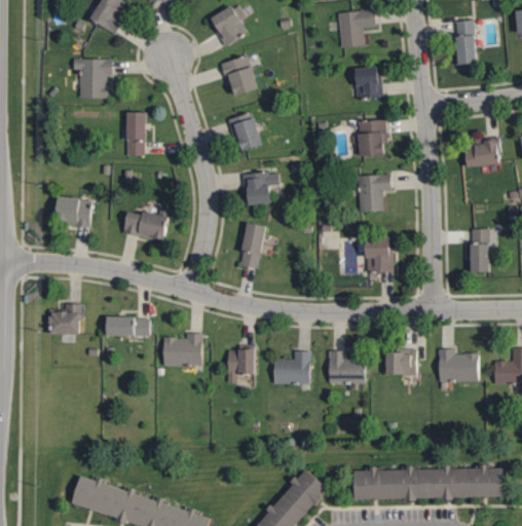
[(111,32),(132,5),(124,0),(102,0),(89,16),(111,32)]
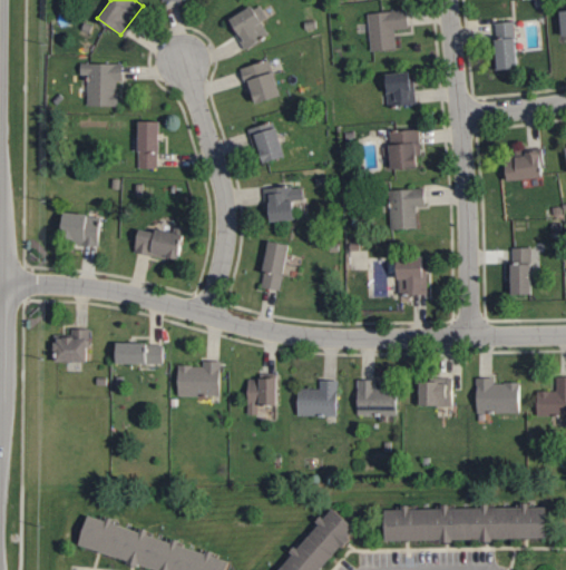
[(265,19),(257,3),(226,21),(242,50),(267,36),(260,22),(265,19)]
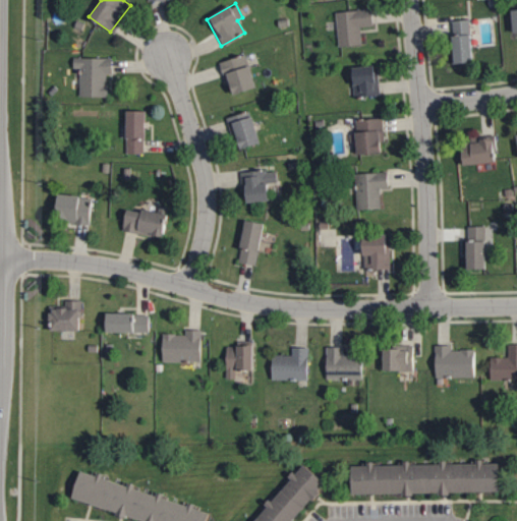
[(334,11),(336,47),(359,46),(359,27),(371,26),(370,9),(334,11)]
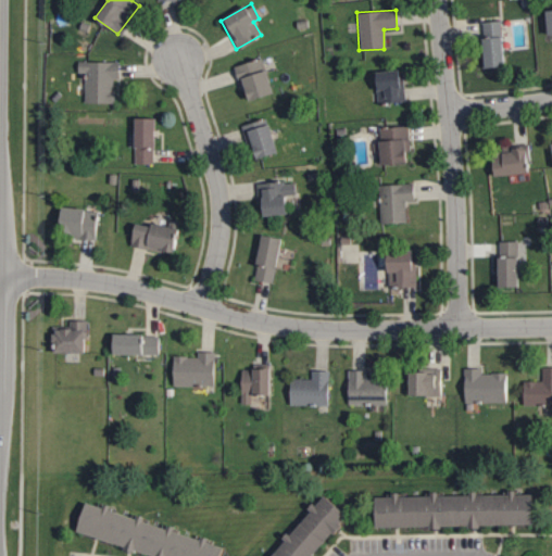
[(483,23),(485,70),(504,68),(502,22),(483,23)]
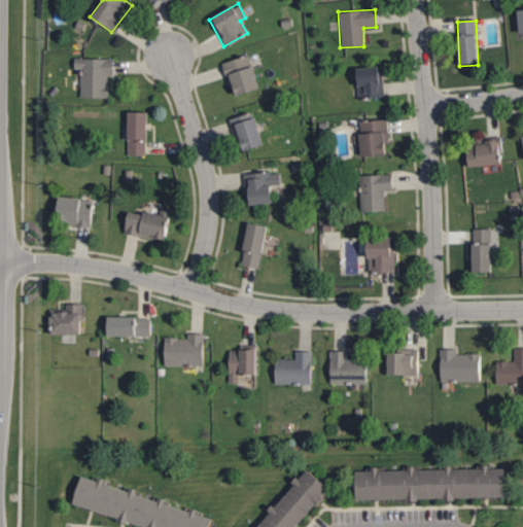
[(258,90),(247,55),(220,64),(229,89),(233,86),(236,97),(258,90)]
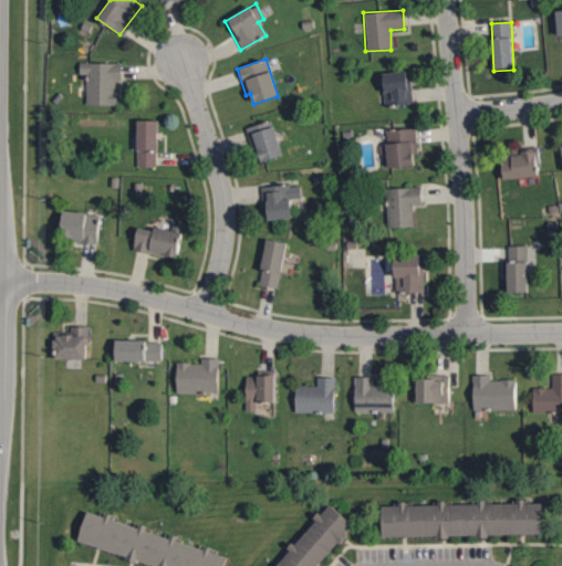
[(84,106),(115,105),(115,81),(121,81),(120,63),(79,63),(79,75),(84,75),(84,106)]
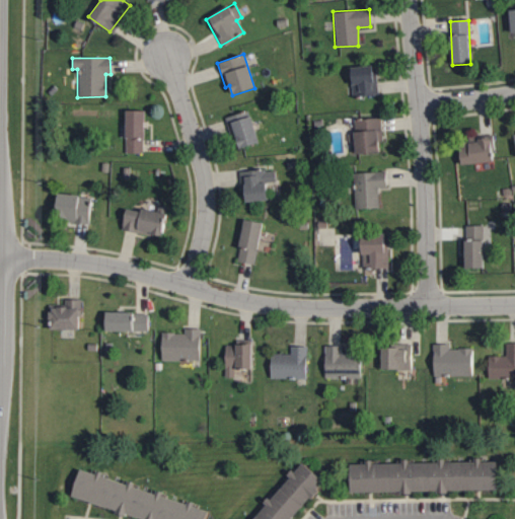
[(352,97),(376,96),(375,66),(351,68),(352,97)]
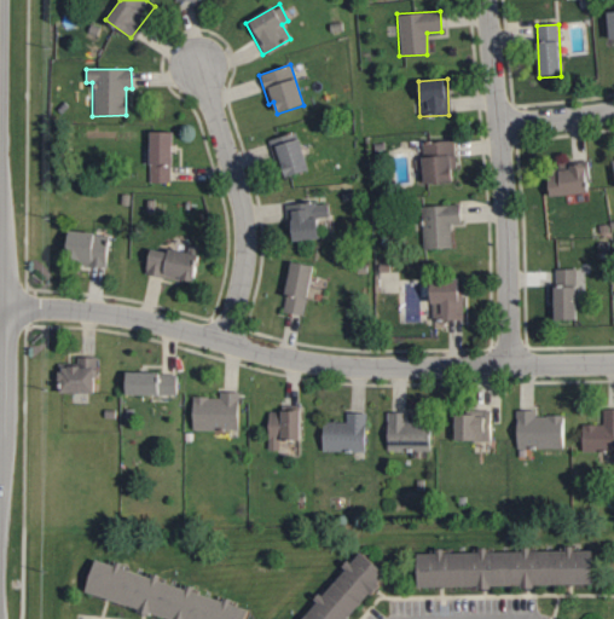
[(149,183),(168,184),(168,167),(173,167),(174,132),(149,132),(149,183)]
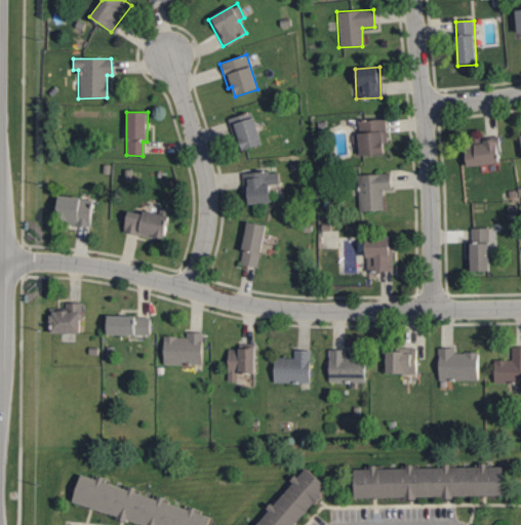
[(259,147),(252,113),(229,118),(236,151),(259,147)]
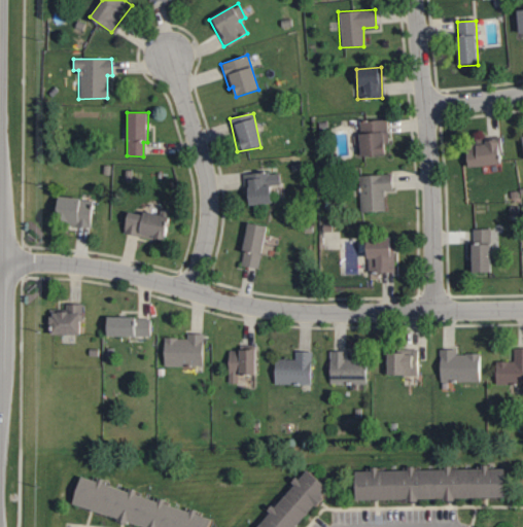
[(360,157),(387,156),(385,120),(358,121),(360,157)]
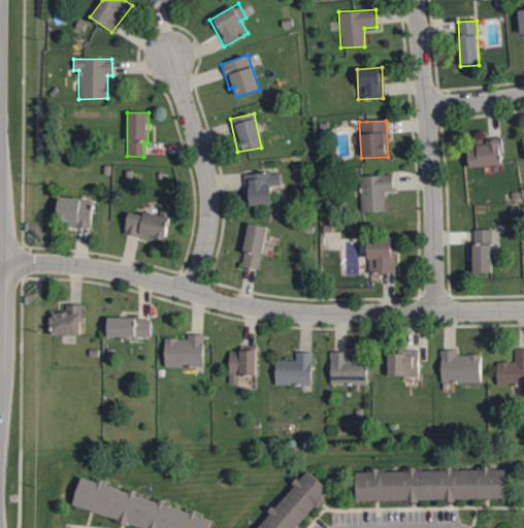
[(469,144),(470,167),(502,166),(501,142),(469,144)]
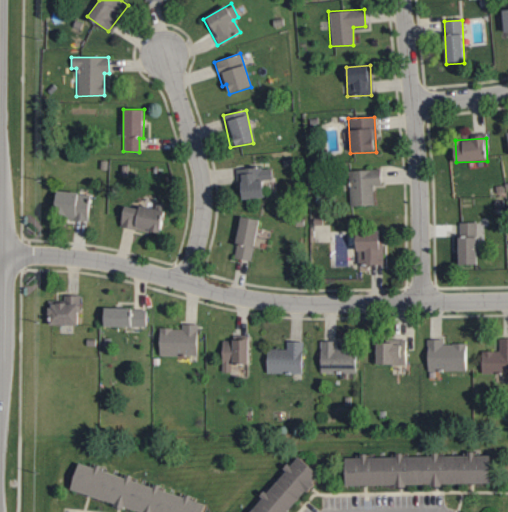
[(265,199),(264,179),(270,179),(270,168),(236,169),(237,199),(265,199)]
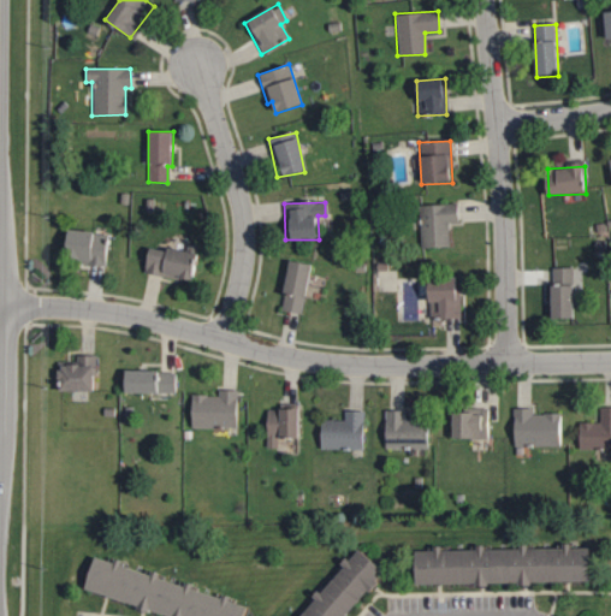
[(420,248),(448,247),(448,223),(457,223),(457,205),(419,206),(420,248)]
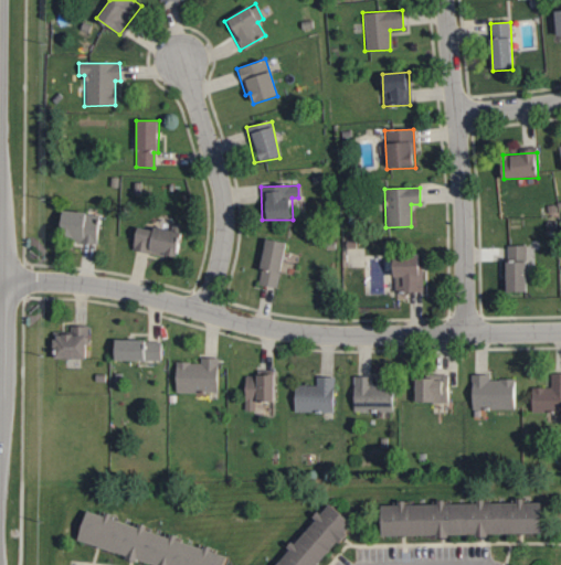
[(62,240),(97,242),(98,214),(63,213),(62,240)]
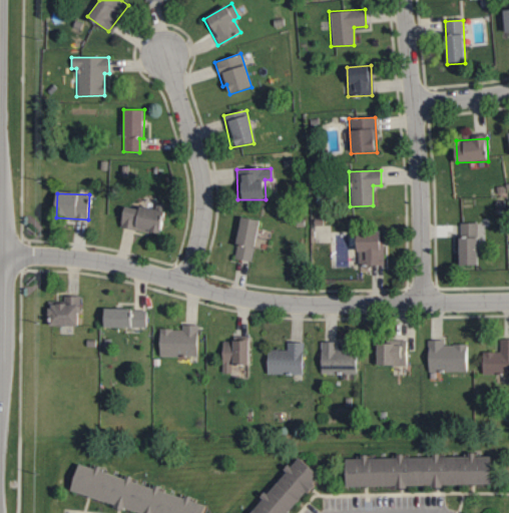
[(162,235),(166,213),(124,205),(120,227),(162,235)]
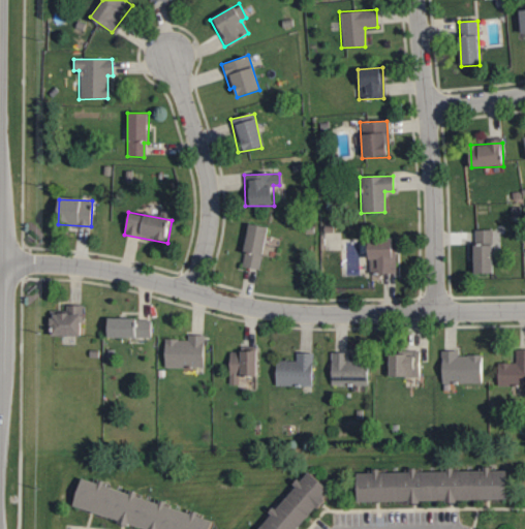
[(268,228),(248,224),(241,263),(250,266),(252,255),(261,257),(268,228)]
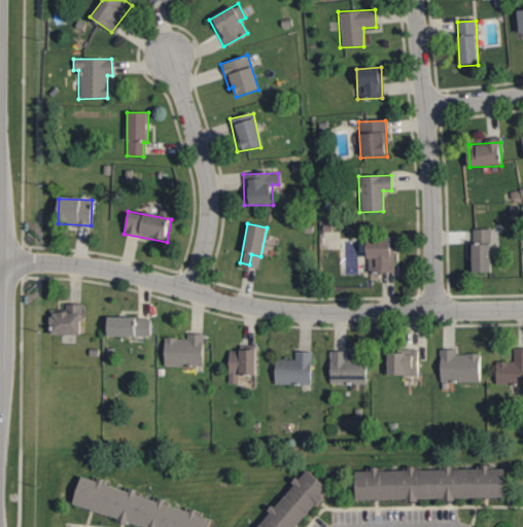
[(72,337),(72,323),(75,322),(75,308),(62,308),(62,313),(45,313),(46,337),(72,337)]
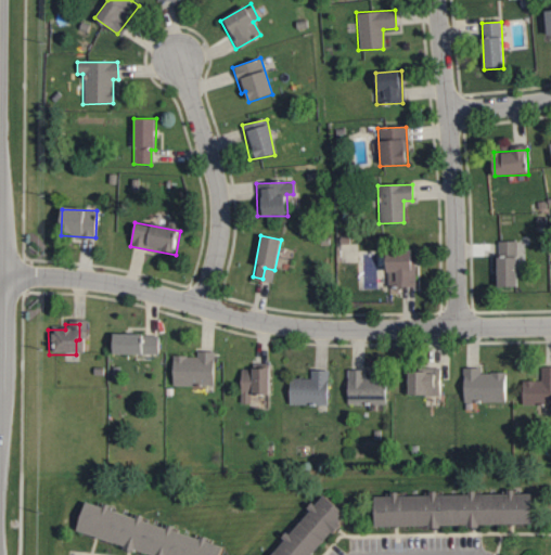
[(168,357),(168,375),(199,376),(197,386),(206,387),(207,353),(190,353),(190,358),(168,357)]
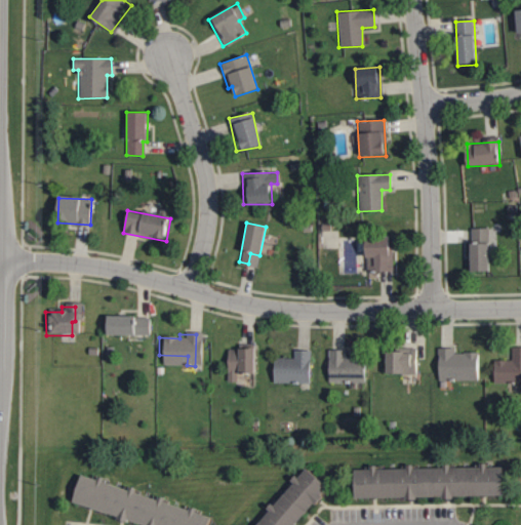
[(291,524),(322,487),(298,469),(252,524),(291,524)]
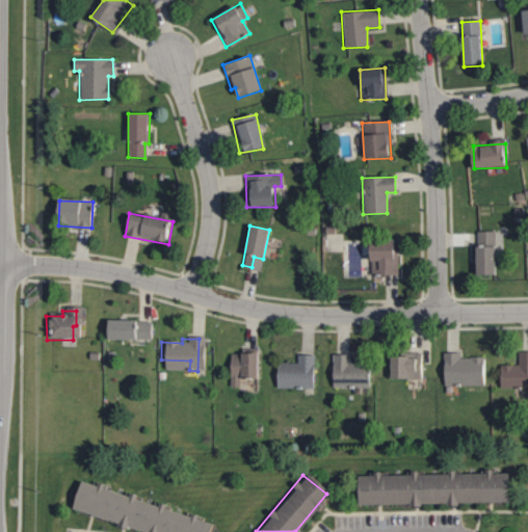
[(354,508),(506,506),(505,475),(354,477),(354,508)]
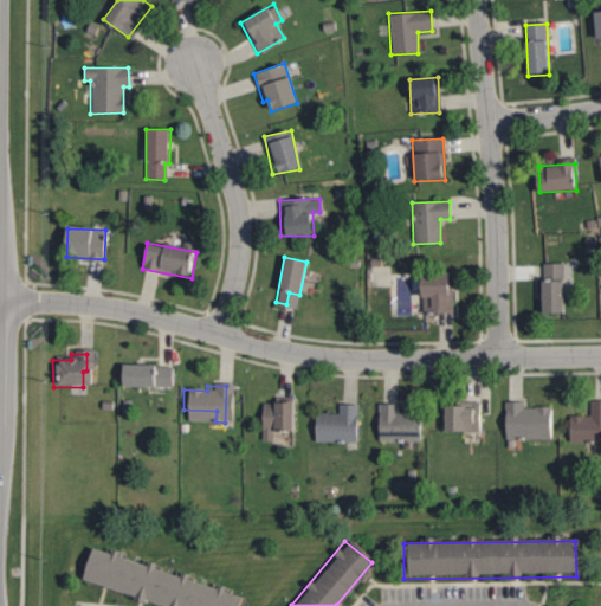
[(148,605),(236,605),(239,593),(86,554),(77,587),(148,605)]
